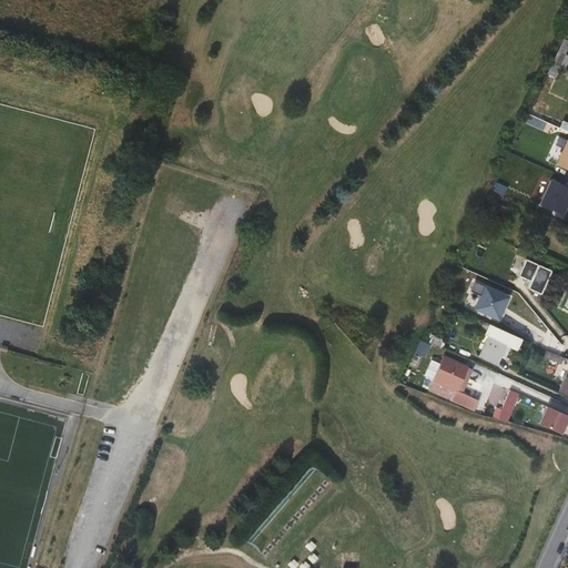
[(553,64),(560,68),(565,57),(558,53),(553,64)]
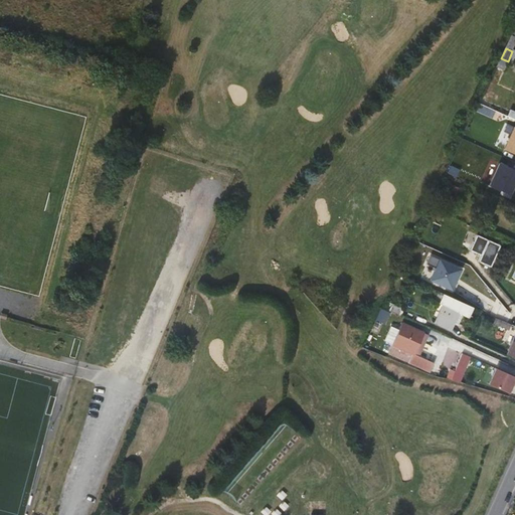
[(501,58),(497,67),(503,70),(508,61),(501,58)]
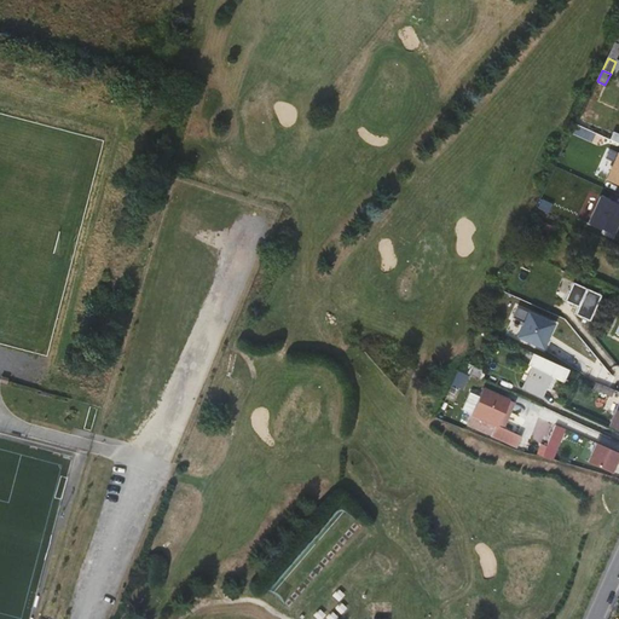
[(618,150),(608,146),(596,175),(618,184),(618,150)]
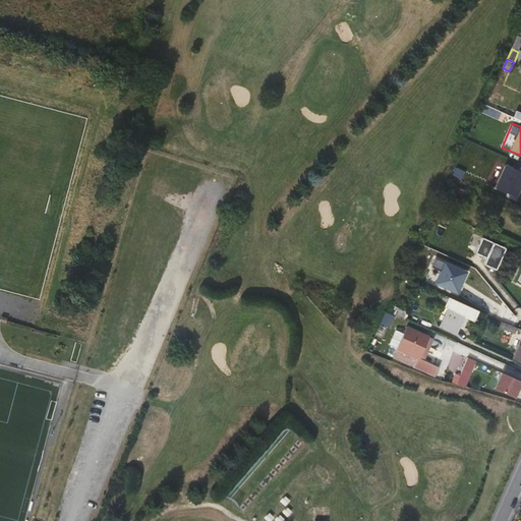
[(515,201),(520,187),(520,180),(504,173),(495,192),(515,201)]
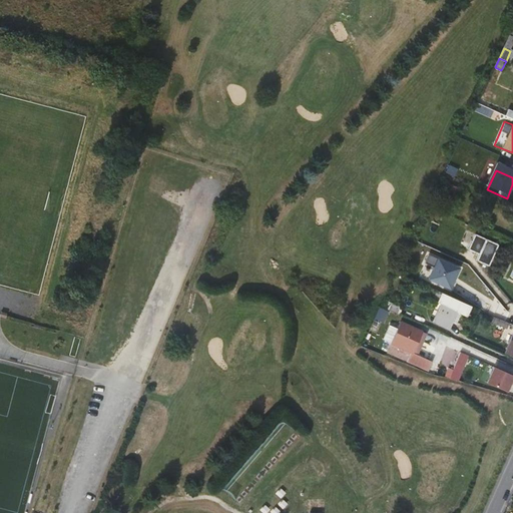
[(451,200),(458,186),(452,183),(445,197),(451,200)]
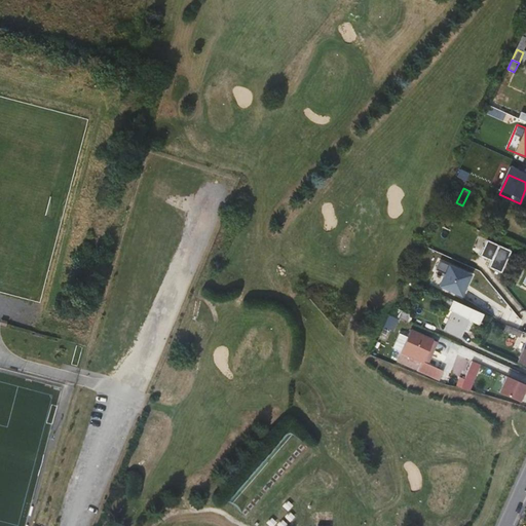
[(500,273),(511,251),(498,245),(488,267),(500,273)]
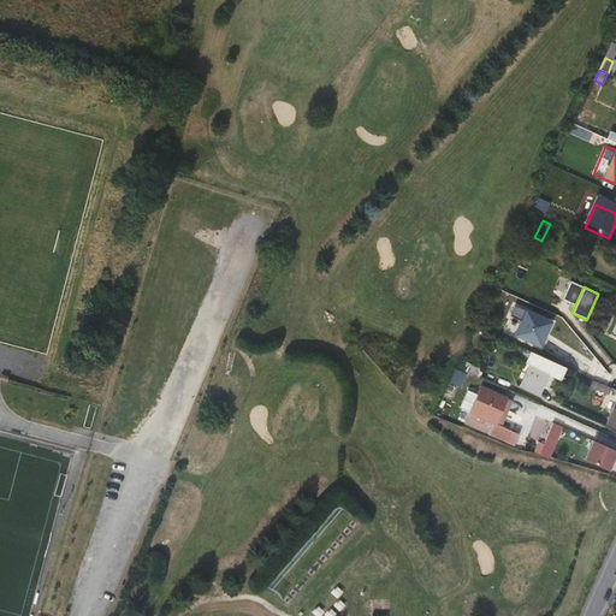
[(504,331),(544,347),(555,319),(515,303),(504,331)]
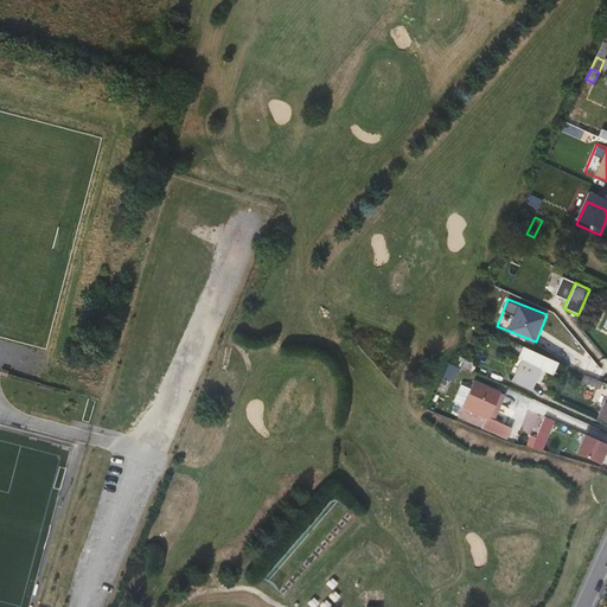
[(557,363),(525,349),(519,359),(523,360),(512,381),(530,390),(541,369),(553,375),(557,363)]
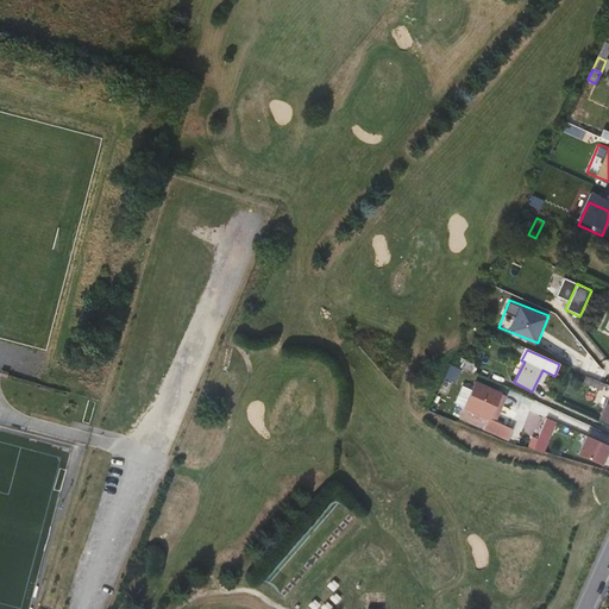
[(512,427),(494,419),(488,416),(498,394),(500,391),(473,381),(470,388),(460,383),(453,401),(463,406),(458,416),(507,438),(512,427)]
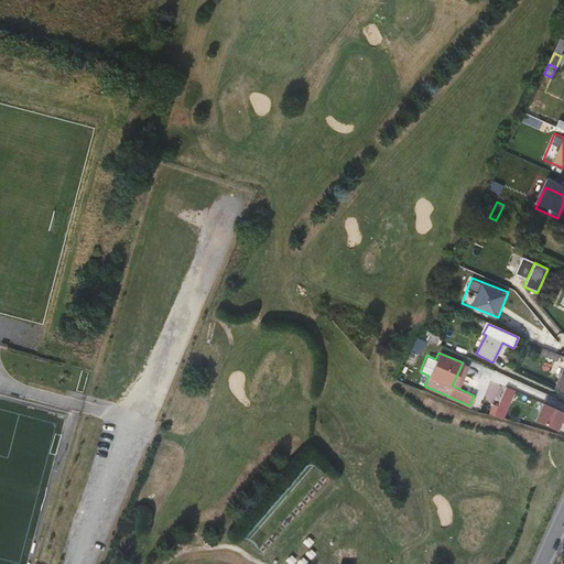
[(563,390),(563,357),(557,355),(553,365),(563,369),(563,375),(560,383),(563,384),(563,387),(563,390)]
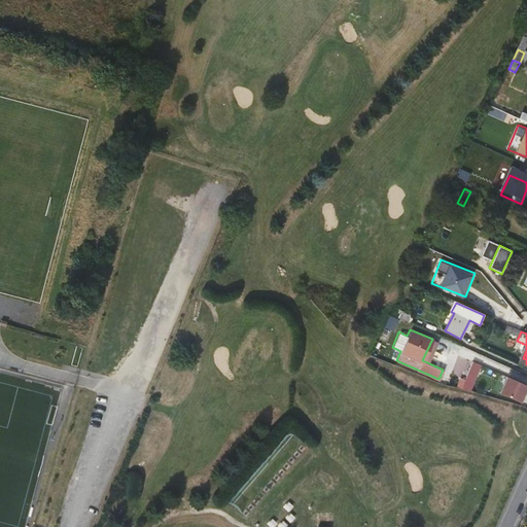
[(431,341),(422,360),(427,362),(435,343),(431,341)]
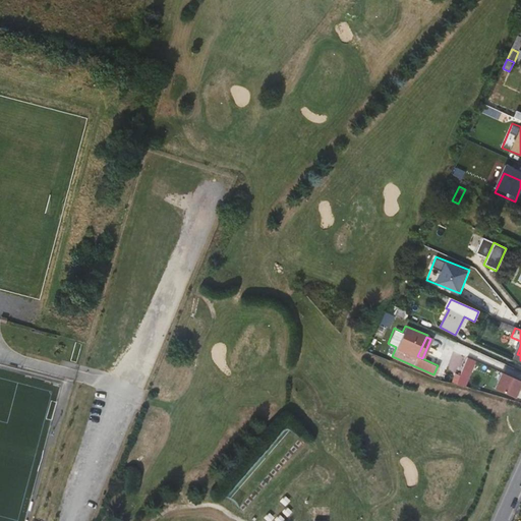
[(469,372),(474,361),(466,358),(462,368),(469,372)]
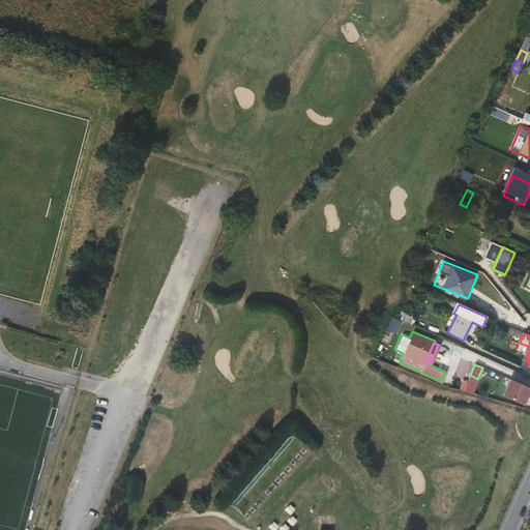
[(529,393),(529,388),(510,380),(502,395),(523,406),(527,396),(528,398),(529,393)]
